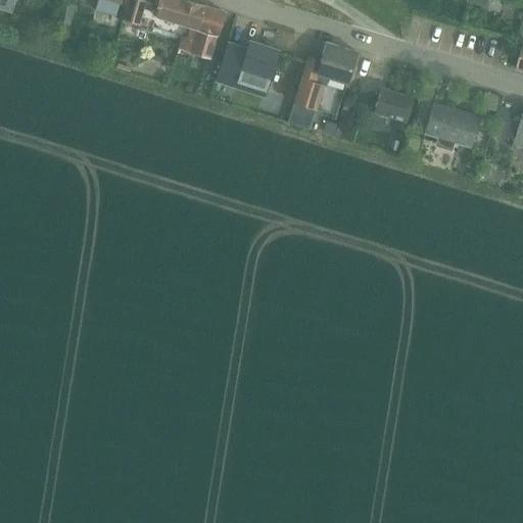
[(0,0),(0,9),(11,13),(14,0),(0,0)]
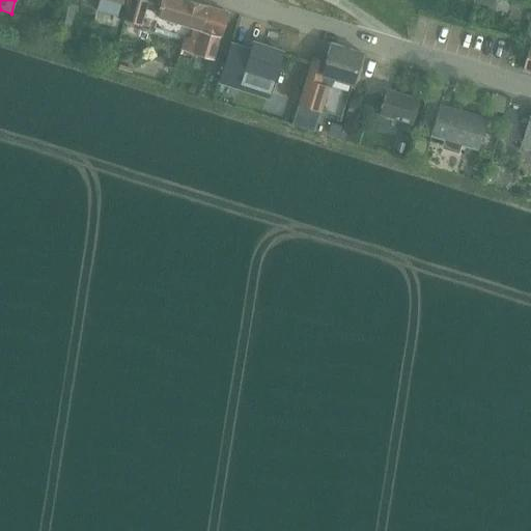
[(116,17),(120,0),(99,0),(96,11),(116,17)]
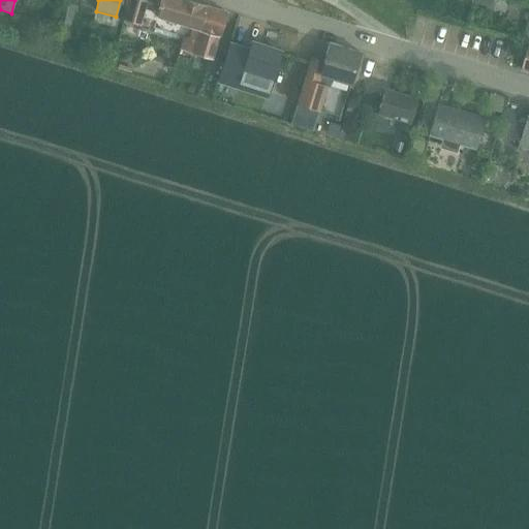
[(143,0),(129,0),(124,21),(141,26),(148,1),(143,0)]
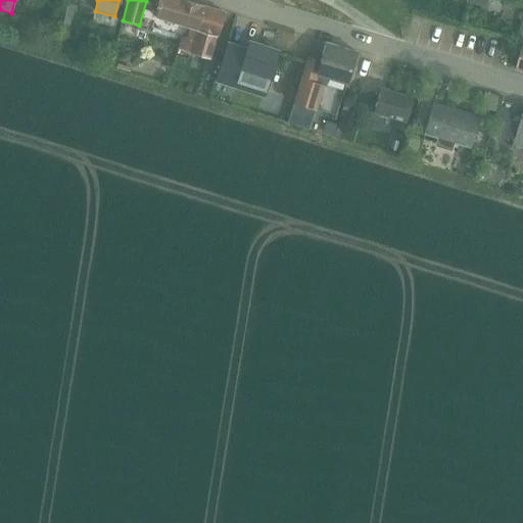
[(154,20),(151,31),(176,38),(177,36),(177,34),(181,36),(186,37),(194,39),(203,6),(183,0),(158,0),(154,17),(153,20),(154,20)]
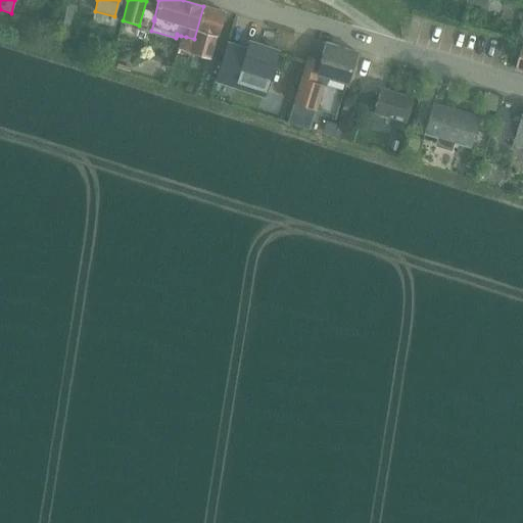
[(67,31),(74,5),(61,2),(54,27),(67,31)]
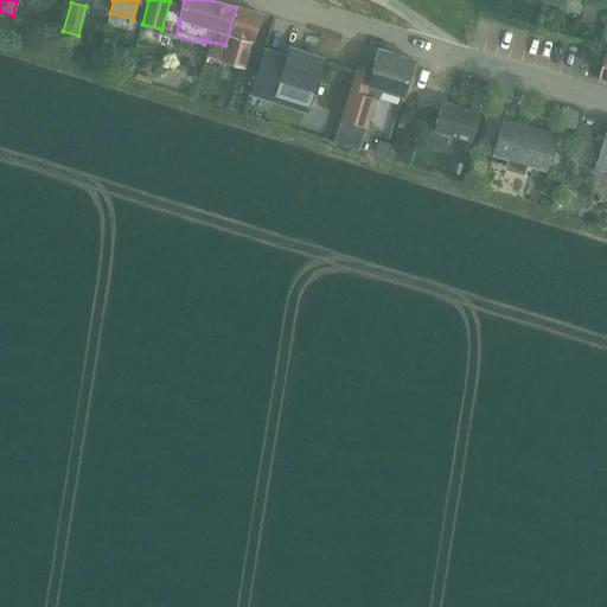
[(210,42),(205,56),(208,57),(243,68),(250,42),(251,42),(257,19),(260,14),(237,7),(236,7),(225,45),(216,43),(210,42)]
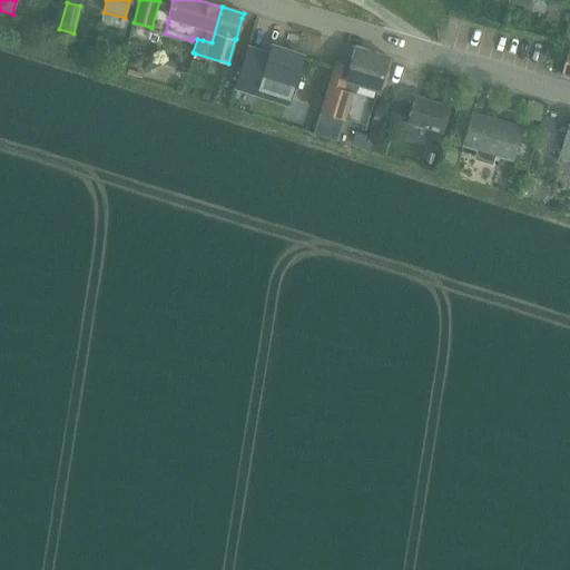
[(247,45),(233,88),(286,105),(293,86),(302,56),(269,46),(268,51),(247,45)]
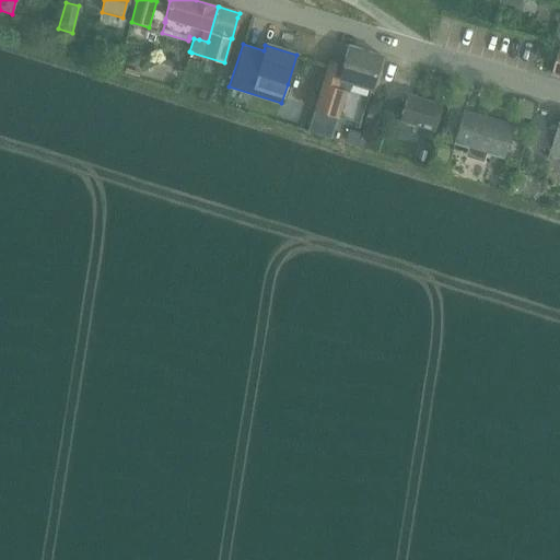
[(539,44),(536,57),(549,60),(552,48),(539,44)]
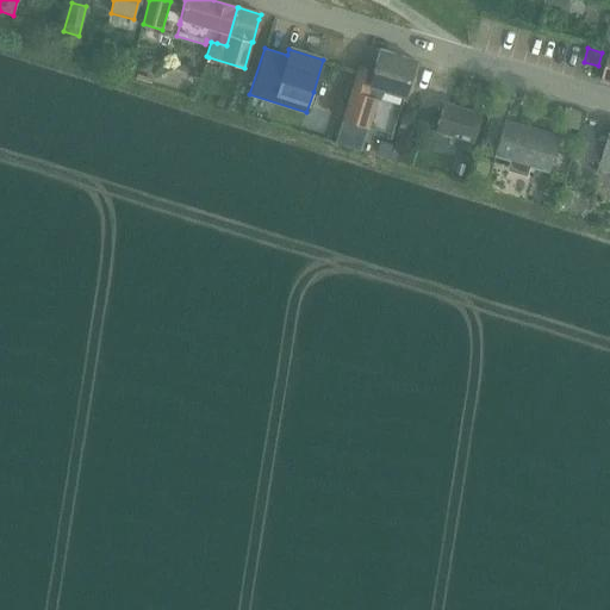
[(367,129),(375,100),(380,101),(383,92),(404,98),(415,60),(379,49),(366,97),(349,92),(341,120),(367,129)]
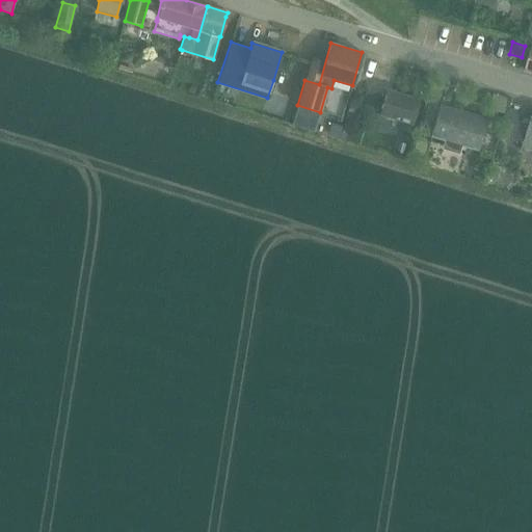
[(387,89),(379,114),(411,124),(419,99),(387,89)]
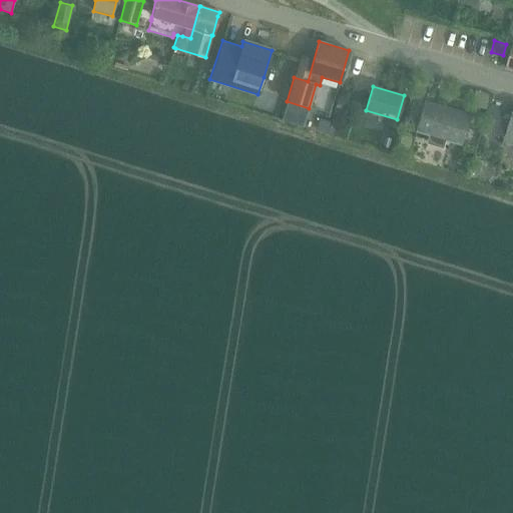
[(425,101),(415,131),(428,135),(426,143),(443,148),(446,140),(459,144),(468,115),(425,101)]
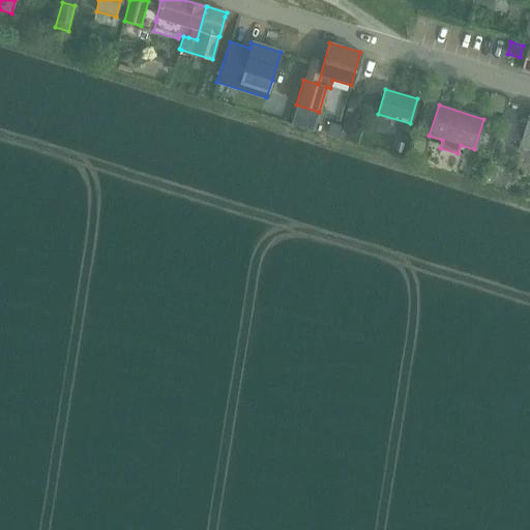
[(510,138),(521,141),(519,147),(529,150),(529,110),(526,124),(516,121),(510,138)]
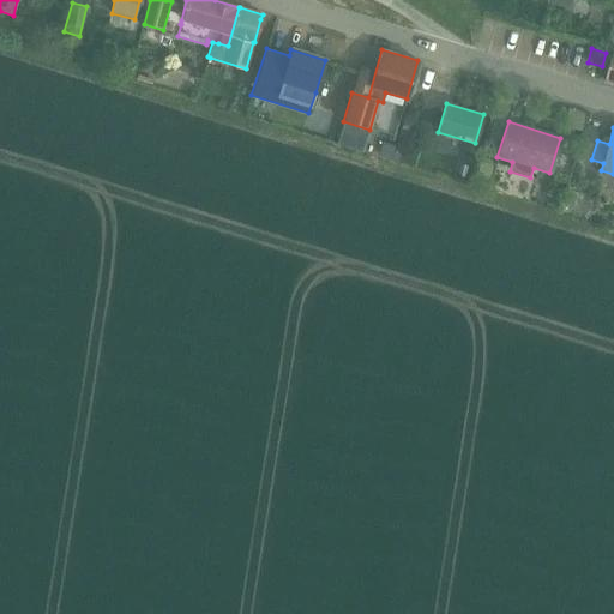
[(402,128),(397,142),(409,145),(414,133),(402,128)]
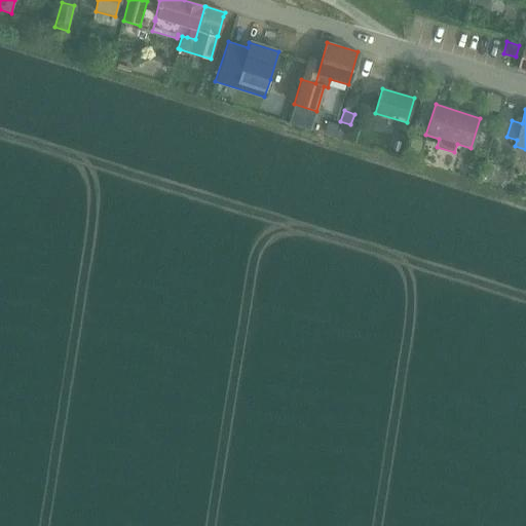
[(328,121),(325,133),(335,136),(338,124),(328,121)]
